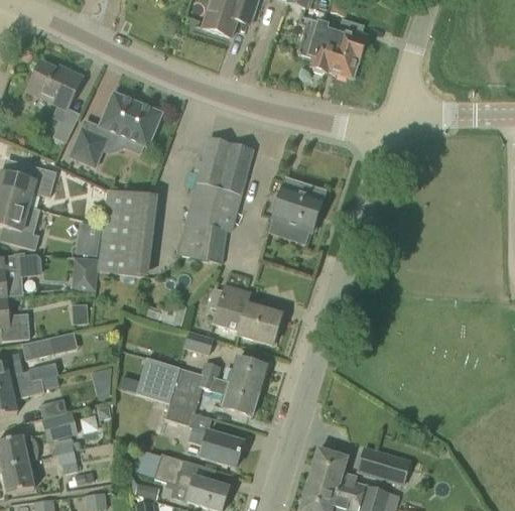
[(237,20),(250,25),(257,0),(211,0),(203,27),(231,36),(237,20)]
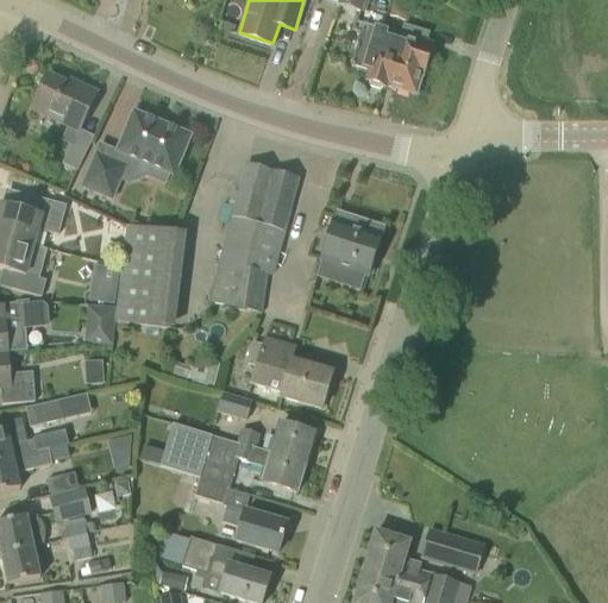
[(394,0),(389,13),(406,19),(412,0),(394,0)]
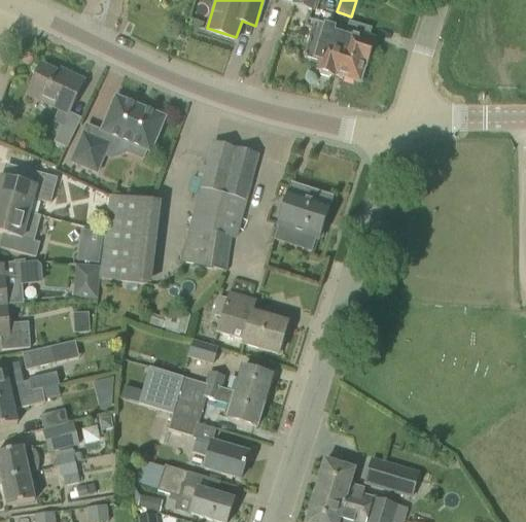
[(326,22),(309,16),(307,24),(317,27),(314,36),(311,35),(306,54),(319,58),(316,68),(320,69),(320,71),(329,74),(331,72),(335,73),(336,72),(344,74),(349,57),(346,55),(348,48),(342,46),(347,32),(336,29),(337,24),(330,23),(326,22)]
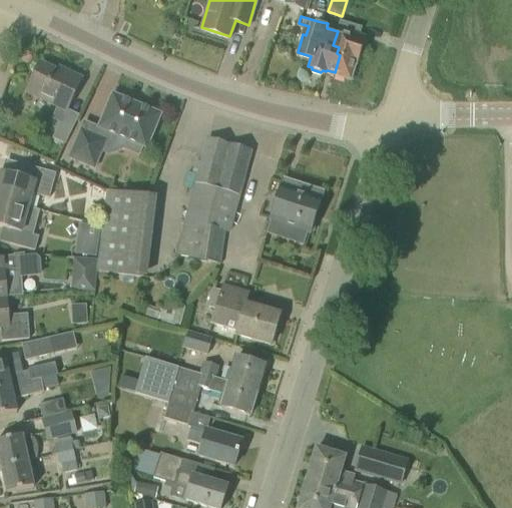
[(340,55),(335,72),(351,78),(356,62),(357,62),(365,34),(356,32),(359,24),(341,19),(339,27),(328,23),(327,28),(338,31),(333,45),(339,47),(337,53),(340,55)]
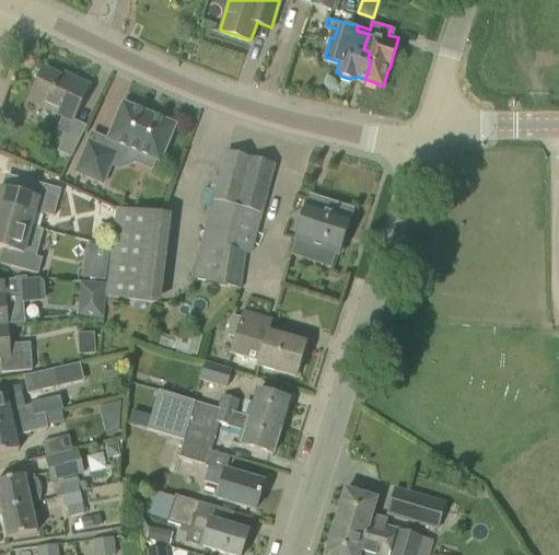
[(69,79),(44,66),(30,96),(63,113),(56,127),(66,131),(57,148),(72,154),(85,127),(71,120),(90,83),(71,74),(69,79)]
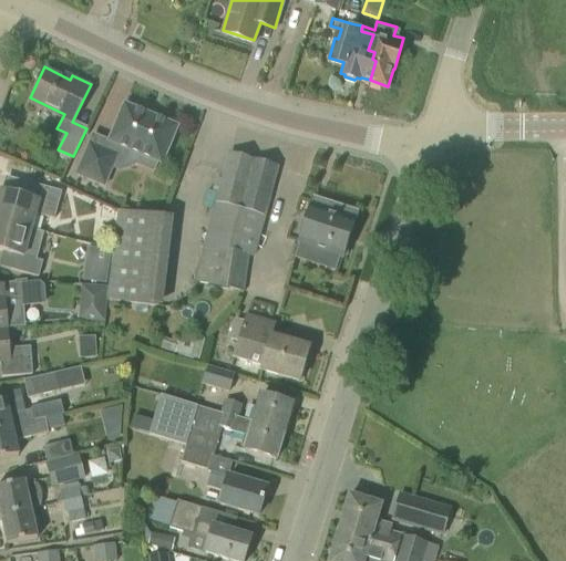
[(162,160),(177,124),(124,102),(105,147),(90,141),(78,172),(104,183),(116,153),(121,155),(125,154),(129,152),(131,148),(162,160)]
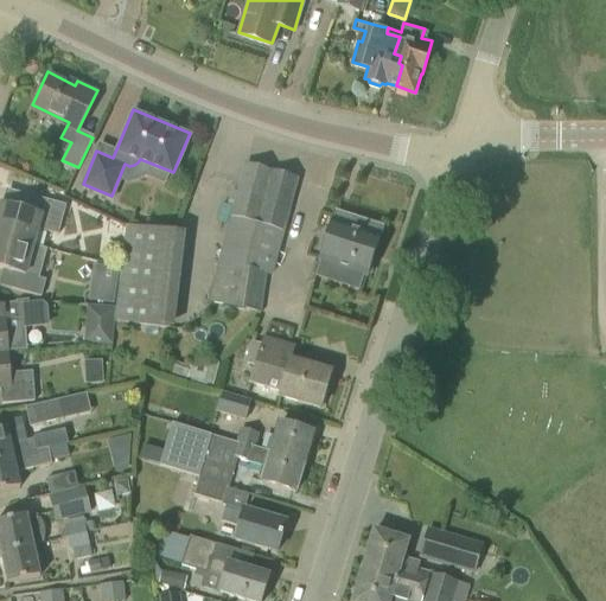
[(274,272),(300,174),(244,160),(208,299),(261,308),(267,269),(274,272)]
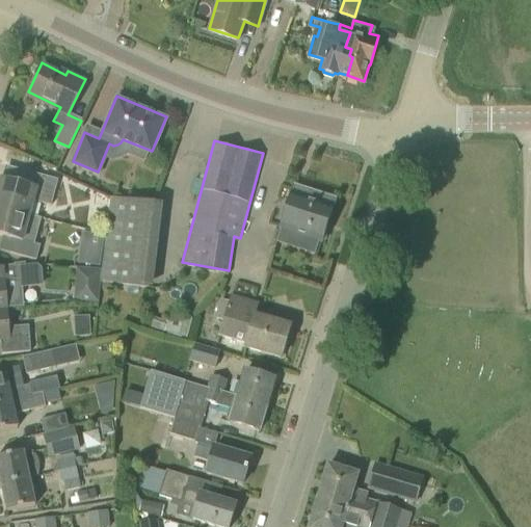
[(0,178),(0,204),(30,212),(34,199),(52,203),(58,177),(29,168),(25,183),(1,176),(0,178)]
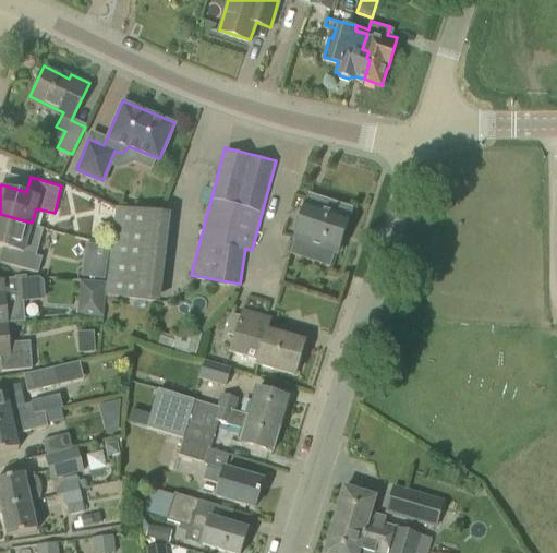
[(338,251),(352,206),(309,192),(294,237),(338,251)]
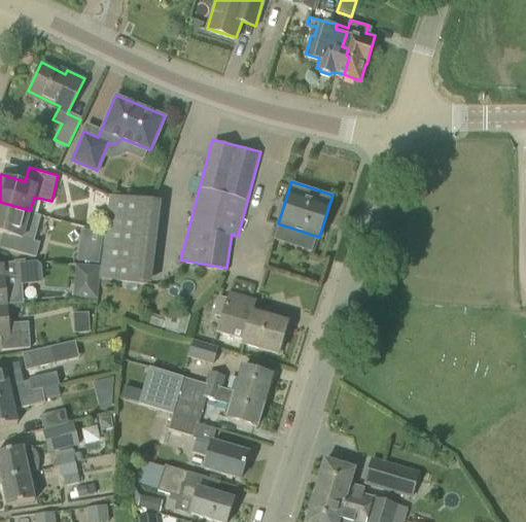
[(100,273),(149,277),(161,192),(109,188),(100,273)]
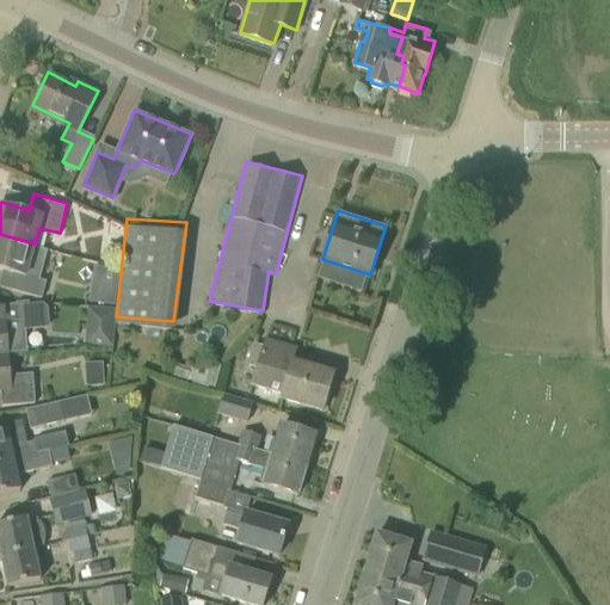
[(114,224),(111,239),(121,240),(123,226),(114,224)]
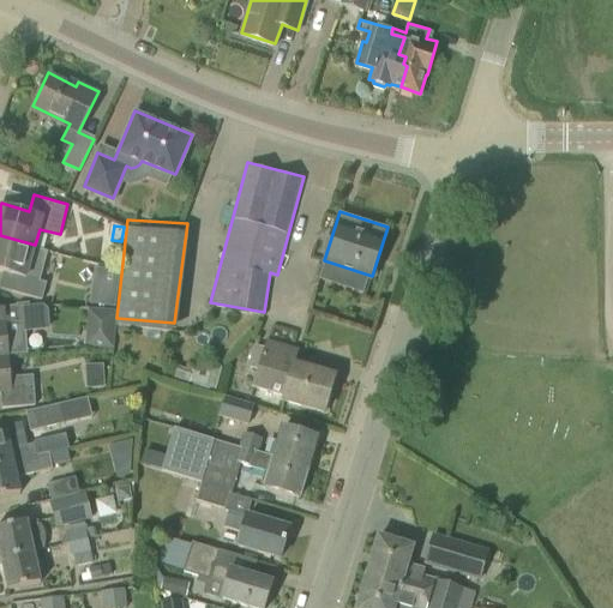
[(48,248),(35,245),(0,235),(0,268),(13,271),(8,288),(43,296),(48,280),(41,277),(48,248)]
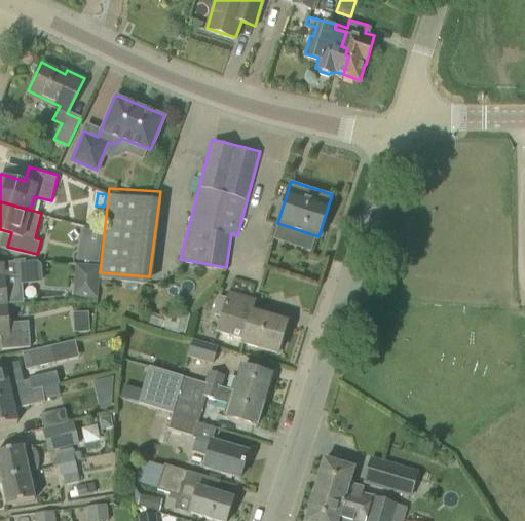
[(104,226),(81,223),(77,253),(99,257),(104,226)]
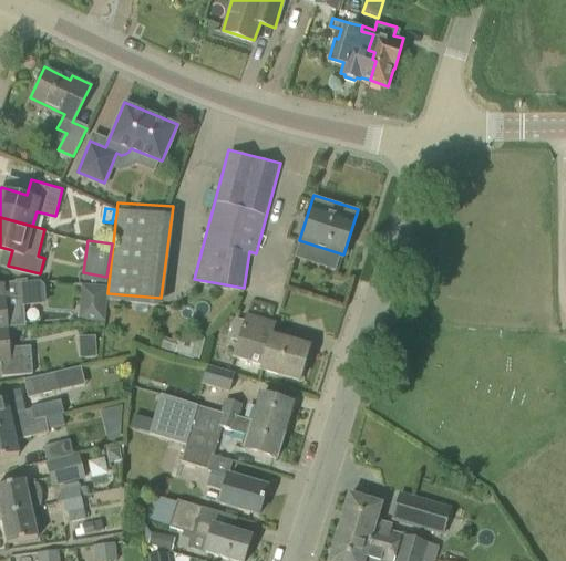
[(26,304),(24,294),(27,294),(26,278),(0,279),(0,326),(8,326),(8,324),(11,324),(17,321),(20,319),(22,315),(24,312),(24,309),(26,304)]
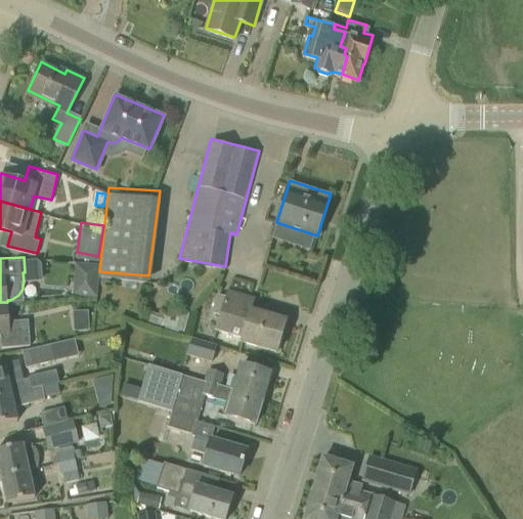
[(98,258),(75,257),(73,290),(97,291),(98,258)]
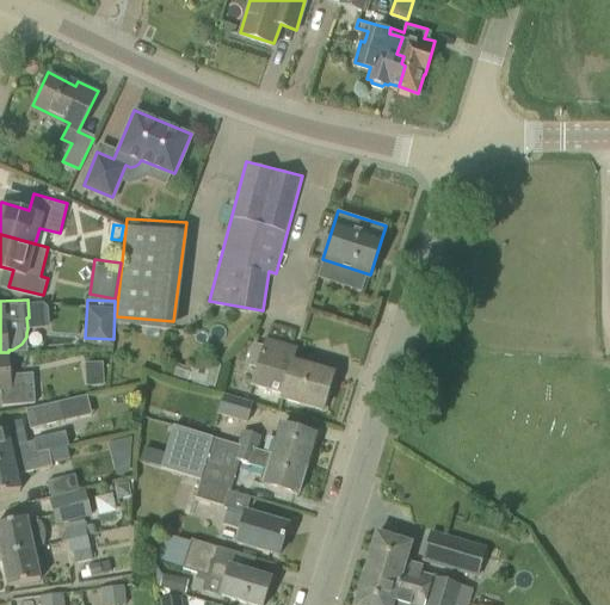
[(322,408),(333,371),(288,357),(293,341),(266,334),(264,343),(257,364),(251,384),(283,394),(283,395),(322,408)]
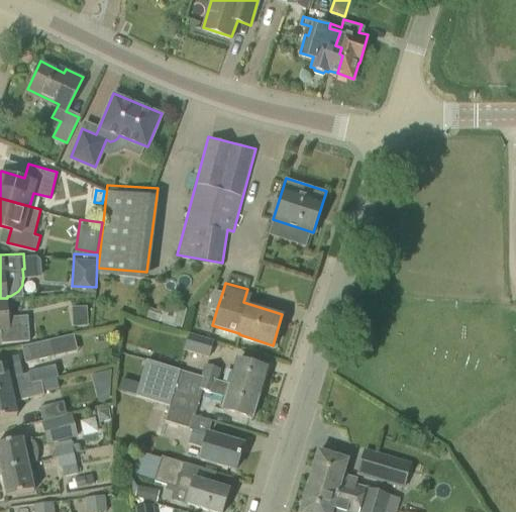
[(7,298),(0,298),(0,326),(1,326),(2,340),(30,338),(28,313),(8,314),(7,298)]
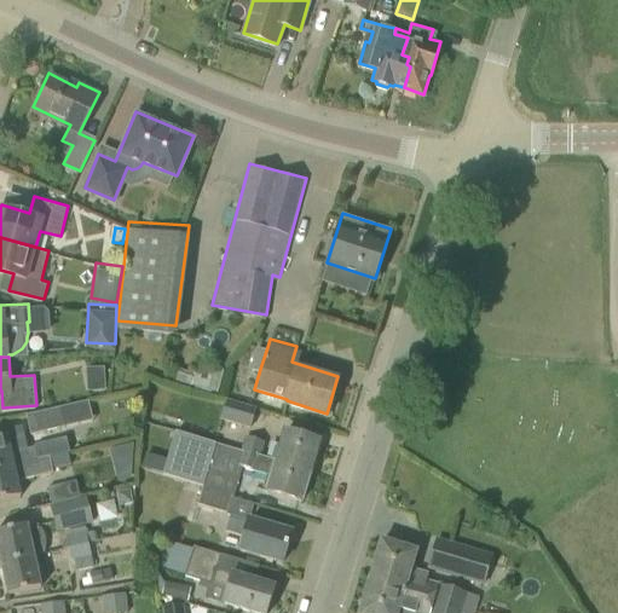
[(218,389),(225,365),(198,358),(195,370),(179,365),(175,377),(218,389)]
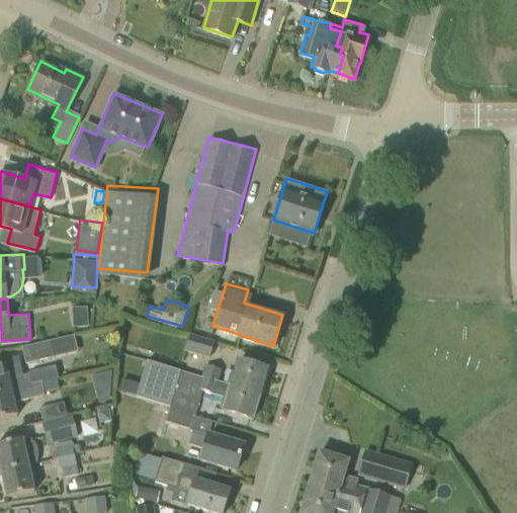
[(87,301),(72,302),(73,322),(88,321),(87,301)]
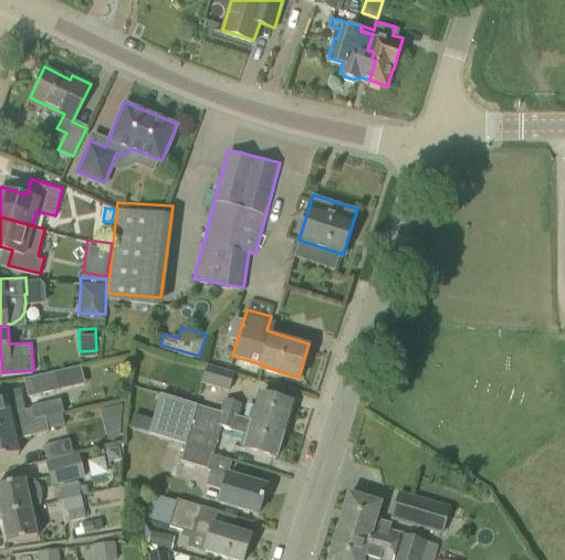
[(29,394),(86,381),(82,362),(24,376),(29,394)]
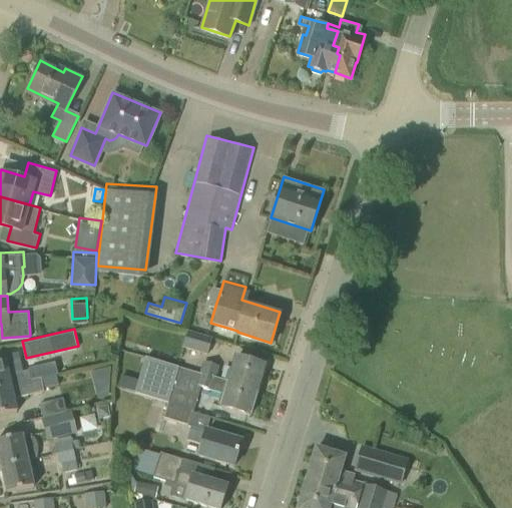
[(208,353),(213,336),(188,329),(183,346),(208,353)]
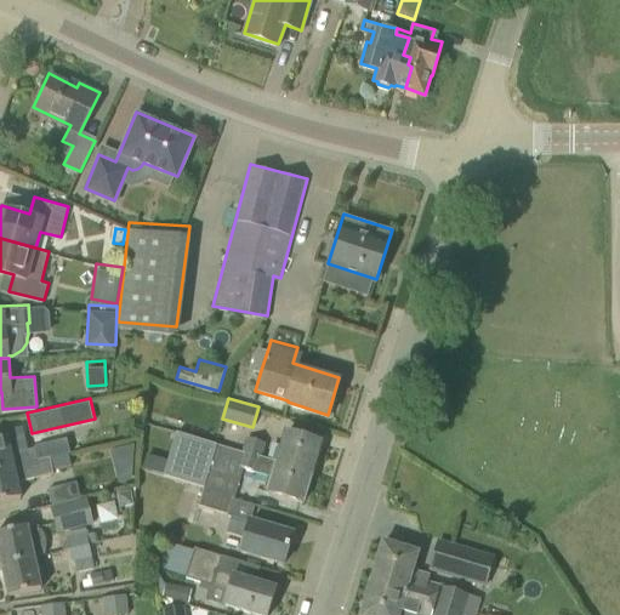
[(263,455),(242,449),(177,430),(164,473),(204,484),(204,487),(233,495),(242,467),(273,474),(268,489),(302,500),(312,470),(278,459),(263,454),(263,455)]
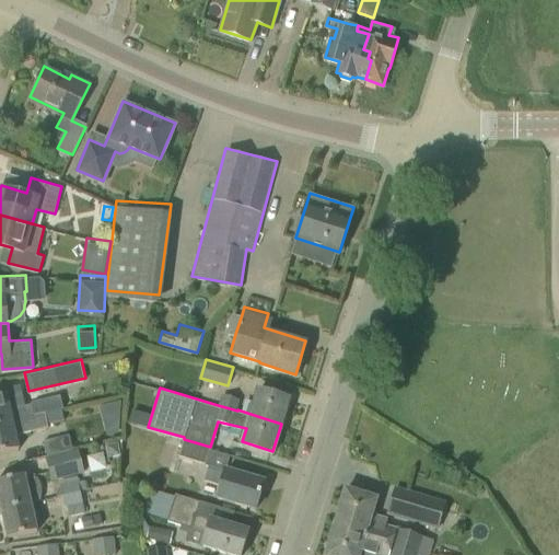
[(251,414),(281,424),(289,396),(258,388),(251,414)]
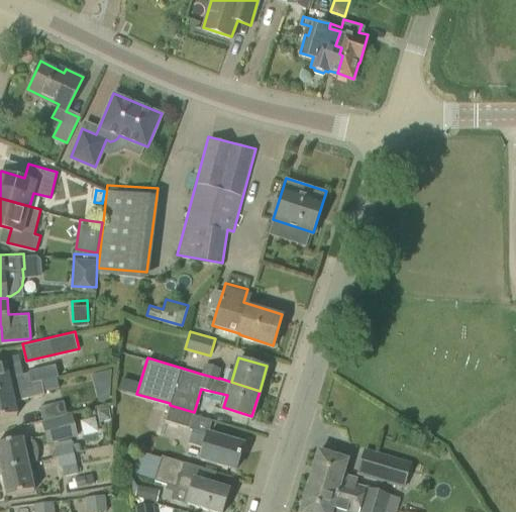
[(0,388),(58,376),(55,365),(23,372),(22,370),(9,373),(5,360),(0,360),(0,388)]
